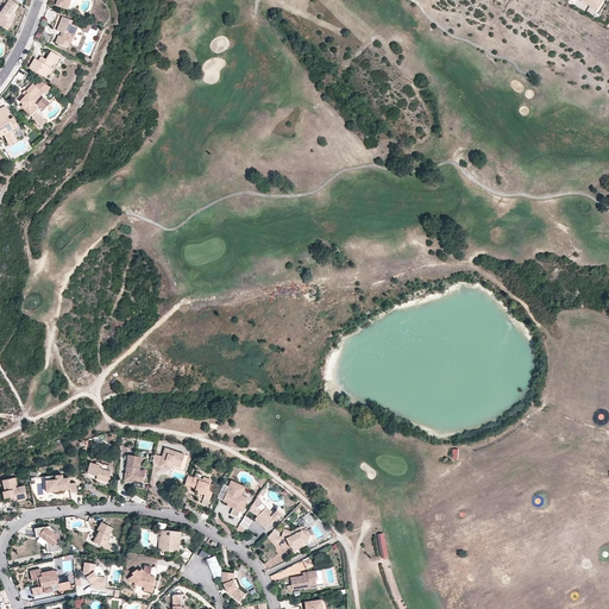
[(73,12),(76,0),(71,0),(66,6),(64,10),(73,12)]
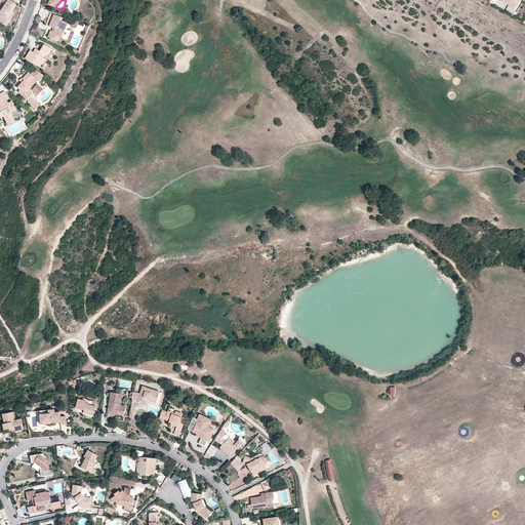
[(516,7),(505,0),(501,0),(514,9),(516,7)]
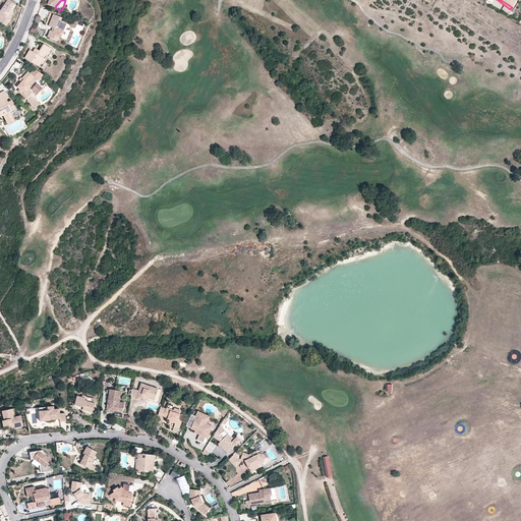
[(6,1),(0,10),(0,21),(5,25),(11,15),(10,11),(13,6),(6,1)]
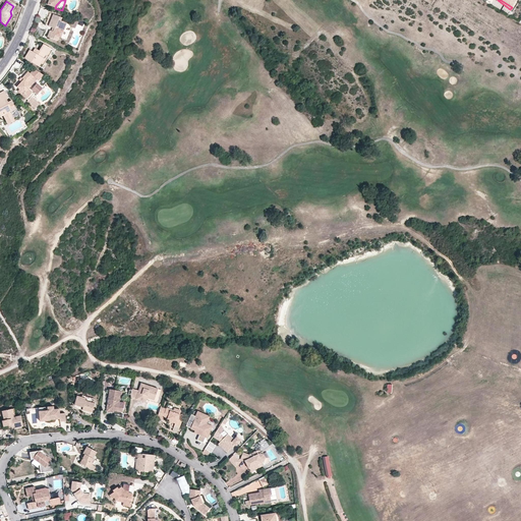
[(63,18),(54,15),(49,27),(53,30),(55,31),(54,34),(52,33),(51,33),(49,38),(58,42),(60,38),(62,39),(66,27),(67,23),(62,21),(63,18)]
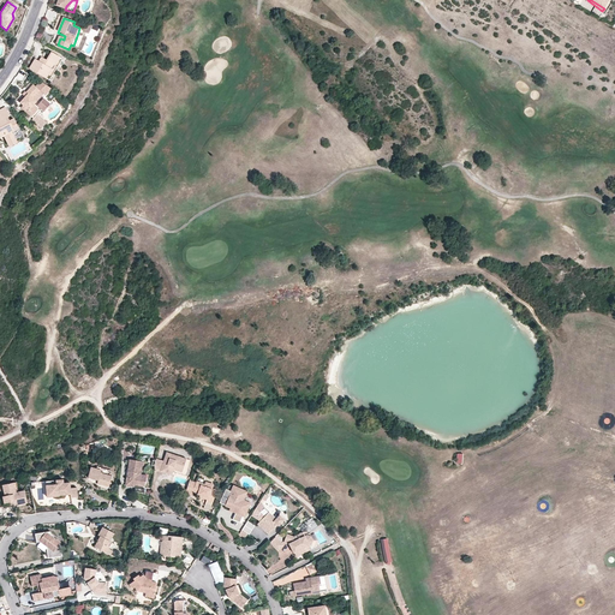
[(48,60),(46,58),(45,59),(42,58),(41,61),(36,60),(31,69),(53,79),(64,57),(53,52),(48,60)]
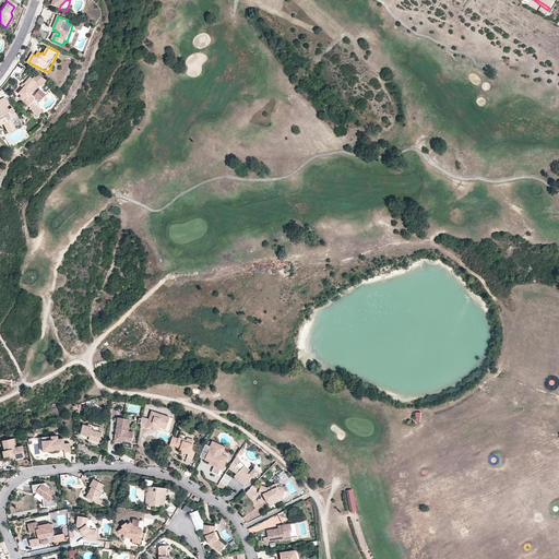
[(46,80),(37,74),(33,79),(31,76),(24,83),(24,84),(25,84),(23,86),(22,86),(18,92),(22,95),(20,97),(30,106),(35,99),(34,98),(35,96),(36,96),(38,93),(36,91),(37,90),(35,87),(38,84),(40,85),(46,80)]
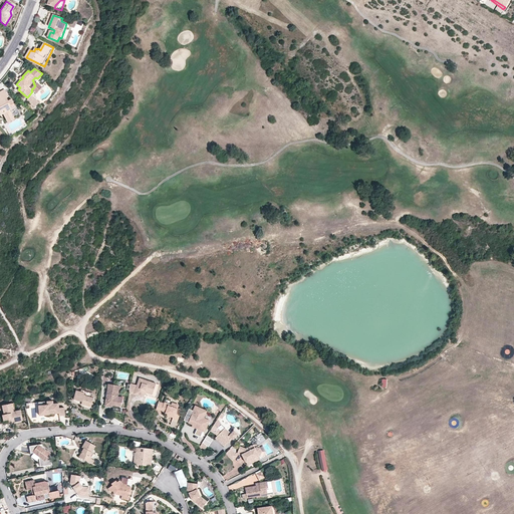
[(35,91),(32,88),(31,90),(32,91),(27,97),(26,97),(28,99),(31,95),(35,91)]
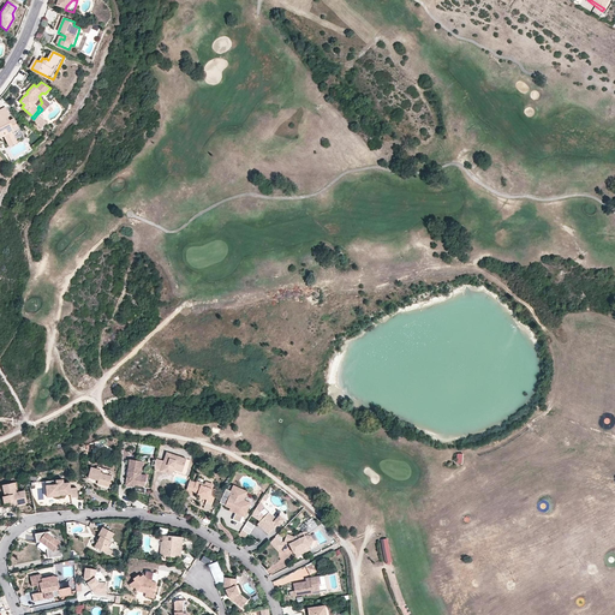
[(10,121),(9,117),(11,115),(6,107),(0,109),(0,114),(1,117),(3,120),(0,120),(0,136),(0,137),(1,138),(5,136),(10,145),(16,142),(11,132),(11,131),(13,129),(18,126),(15,119),(10,121)]
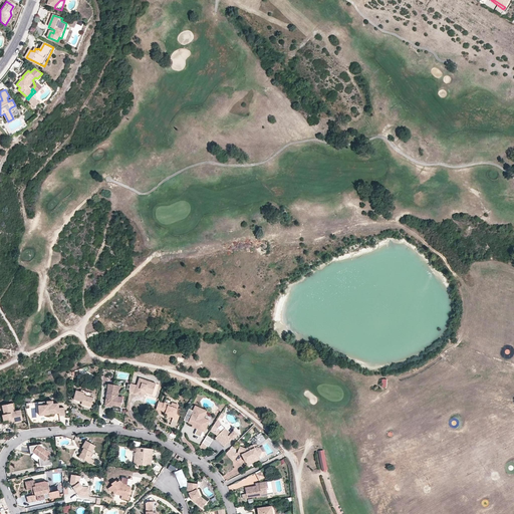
[(39,103),(31,95),(28,99),(27,100),(35,107),(39,103)]
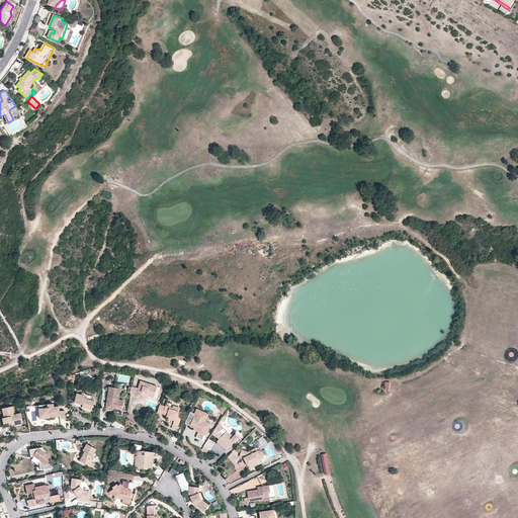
[(133,386),(130,395),(143,400),(145,393),(154,396),(157,386),(140,380),(137,387),(133,386)]
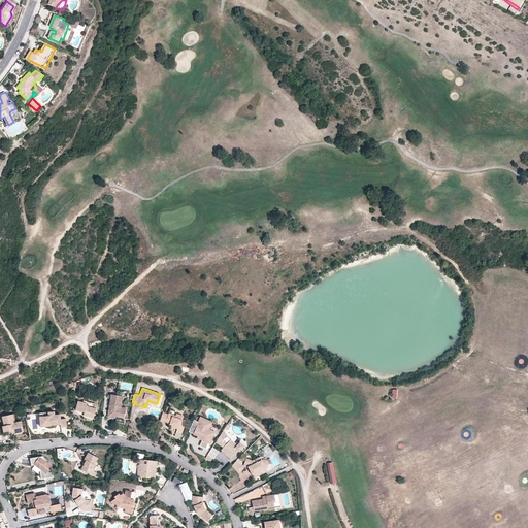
[(110,394),(107,416),(116,417),(114,419),(114,422),(123,424),(124,420),(121,420),(121,418),(124,418),(125,408),(121,407),(116,406),(118,395),(110,394)]
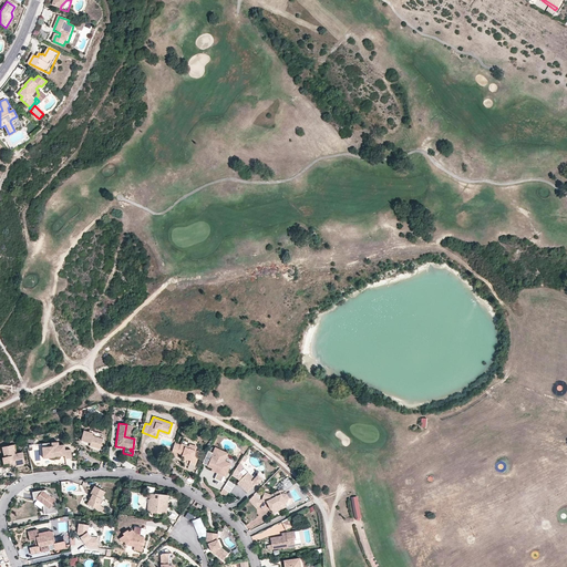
[(93,434),(89,433),(83,432),(80,442),(90,444),(89,446),(100,450),(101,444),(102,440),(100,439),(92,436),(93,434)]
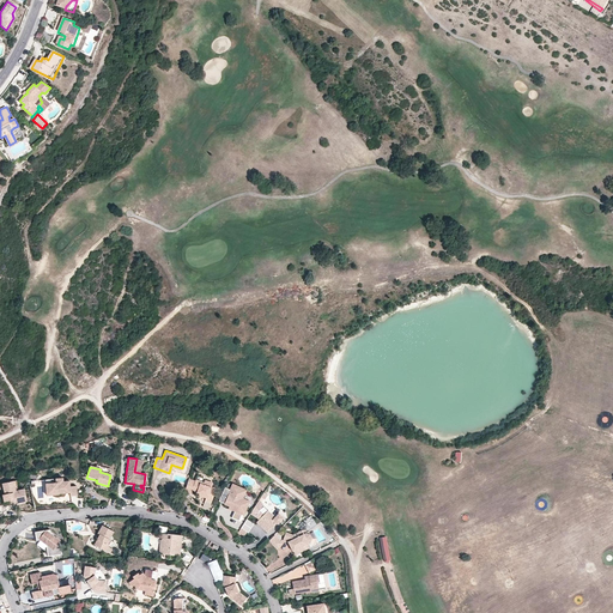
[(62,483),(62,479),(55,479),(56,484),(50,484),(46,484),(47,496),(59,495),(60,493),(70,493),(71,497),(77,496),(76,486),(70,487),(70,481),(62,483)]
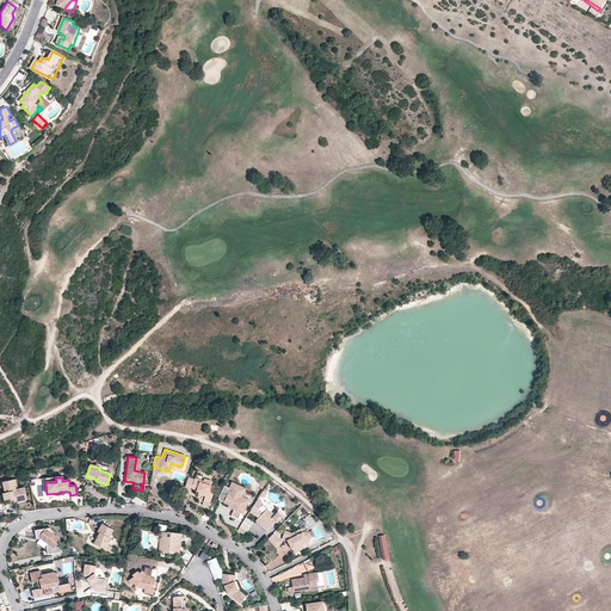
[(209,481),(203,479),(203,481),(195,479),(193,480),(192,483),(186,481),(183,491),(190,493),(190,491),(197,493),(201,494),(201,497),(211,499),(213,495),(210,494),(213,487),(211,487),(213,485),(209,481)]
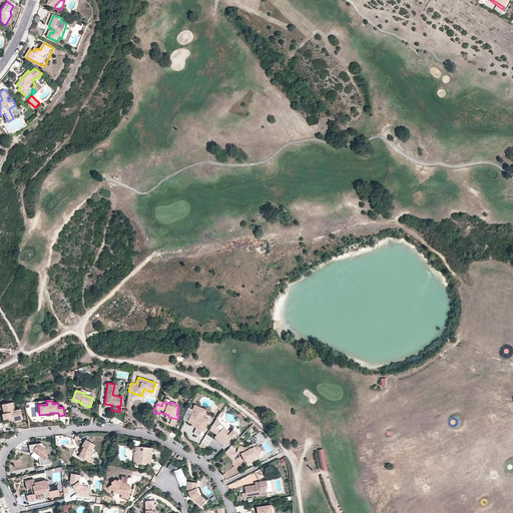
[(3,420),(7,419),(11,418),(12,421),(22,419),(20,409),(15,410),(10,411),(8,403),(2,404),(4,413),(2,414),(3,420)]
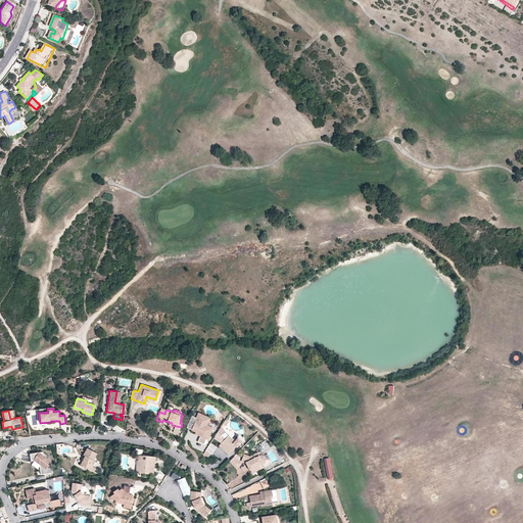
[(194,422),(190,420),(186,428),(195,432),(199,434),(198,436),(206,439),(210,430),(206,428),(204,424),(207,418),(198,414),(194,422)]
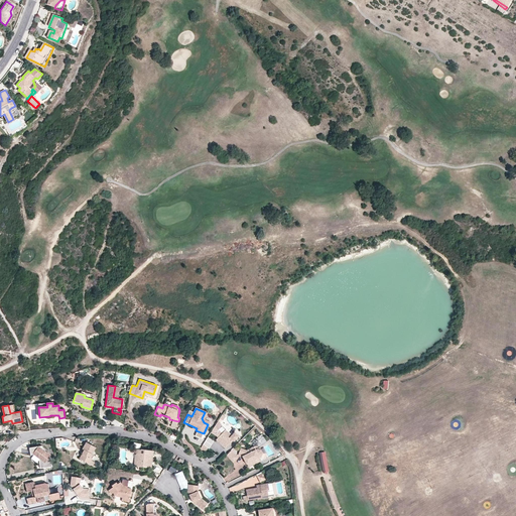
[(231,434),(227,430),(225,430),(222,433),(221,431),(218,430),(221,425),(221,423),(218,421),(211,432),(217,435),(218,437),(217,438),(217,440),(220,443),(222,443),(223,444),(222,445),(226,448),(234,440),(231,437),(233,435),(231,434)]
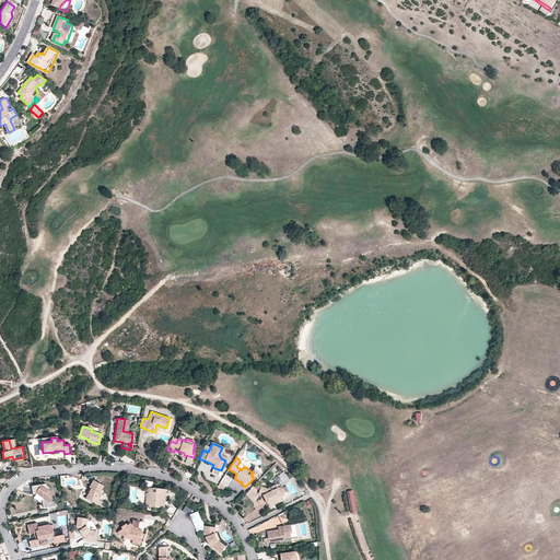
[(254,478),(259,471),(255,467),(251,471),(253,473),(251,475),(254,478)]
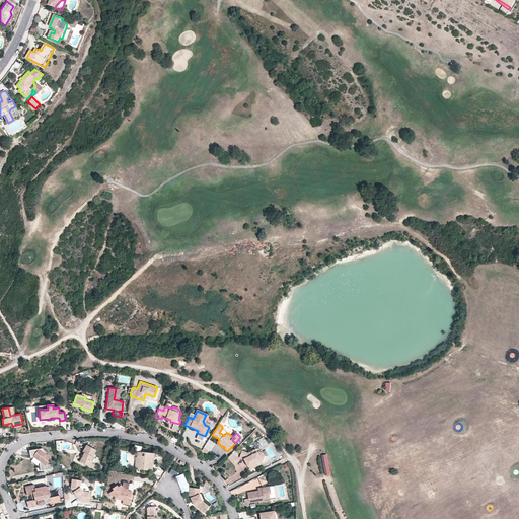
[(211,451),(215,443),(209,439),(204,447),(211,451)]
